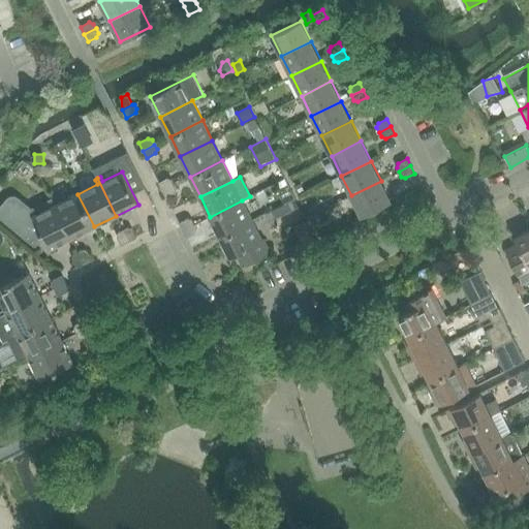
[(162,190),(175,184),(172,180),(167,178),(159,183),(162,190)]
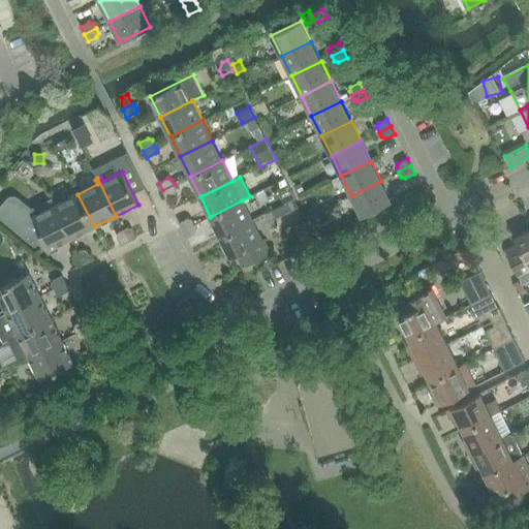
[(351,195),(362,216),(392,201),(381,181),(351,195)]
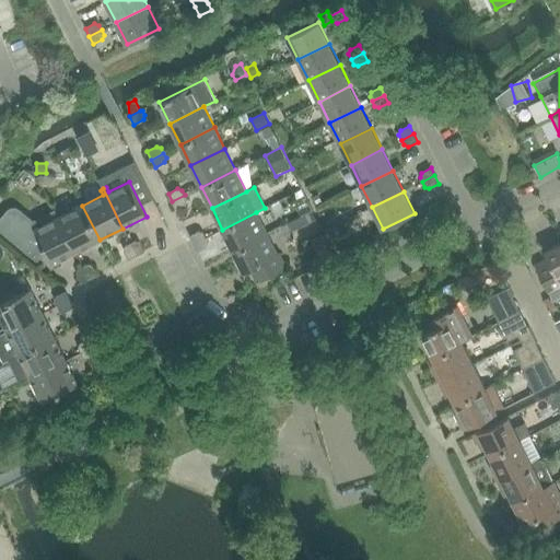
[(321,194),(314,197),(317,205),(324,201),(321,194)]
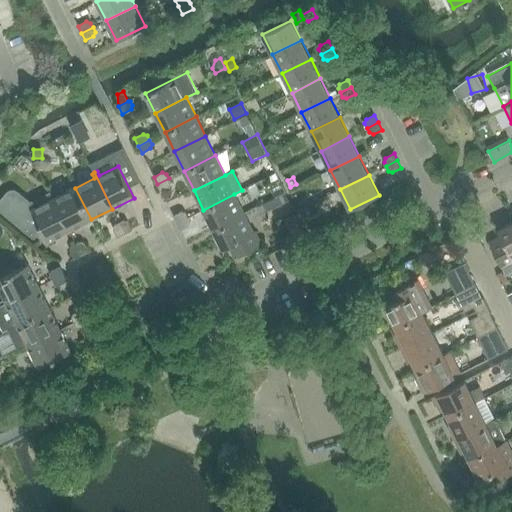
[(169,178),(157,184),(161,191),(170,187),(171,183),(169,178)]
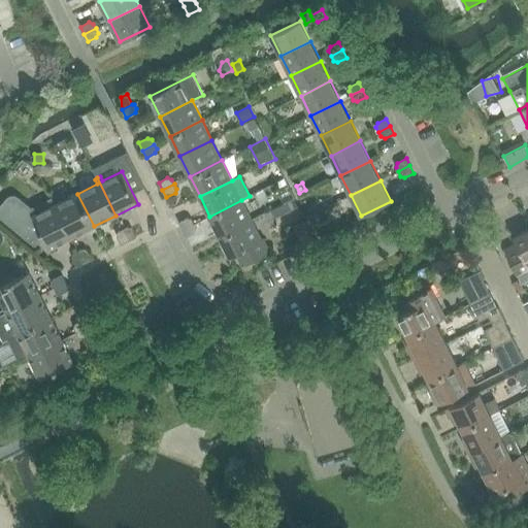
[(94,226),(77,194),(58,203),(56,198),(53,200),(72,237),(94,226)]
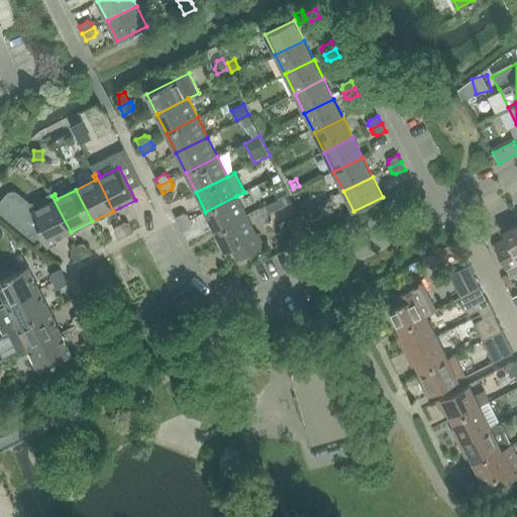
[(288,195),(276,201),(280,209),(292,203),(288,195)]
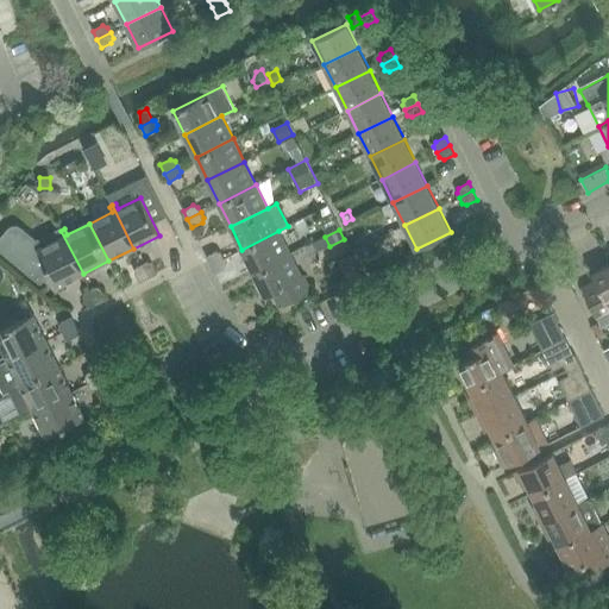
[(51,276),(57,287),(83,274),(61,231),(37,243),(27,234),(24,232),(19,233),(16,236),(2,250),(39,282),(51,276)]
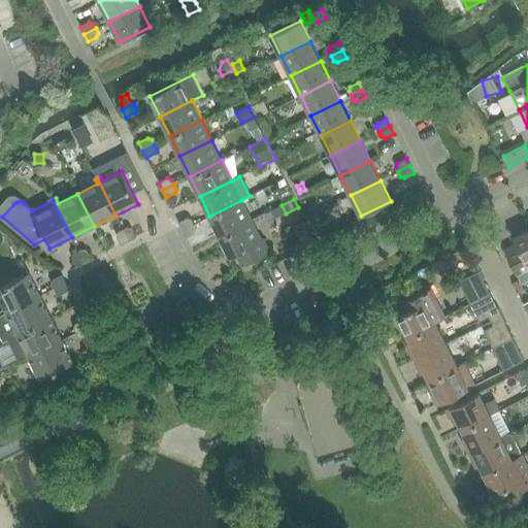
[(220,236),(252,220),(241,200),(209,217),(220,236)]
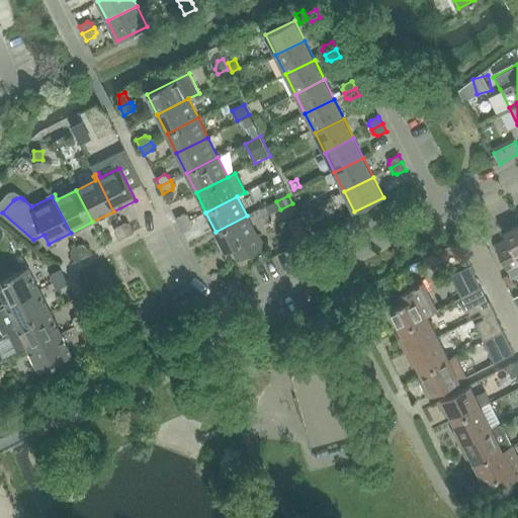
[(276,201),(259,210),(263,219),(280,209),(276,201)]
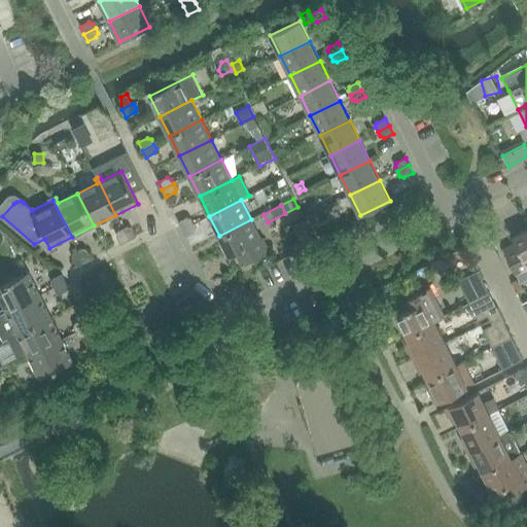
[(323,209),(309,216),(314,226),(328,218),(323,209)]
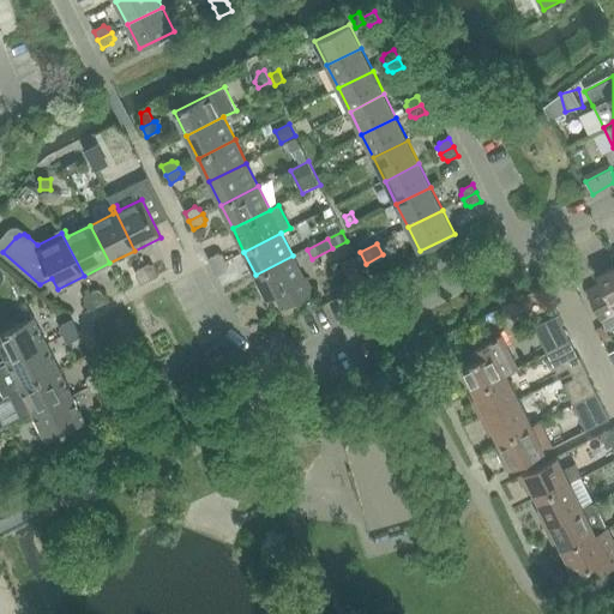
[(143,252),(137,254),(143,266),(149,264),(143,252)]
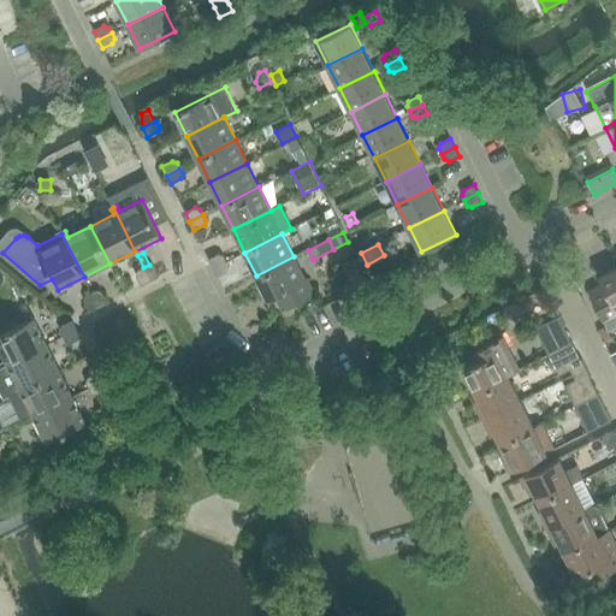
[(213,268),(226,261),(224,256),(219,254),(208,259),(213,268)]
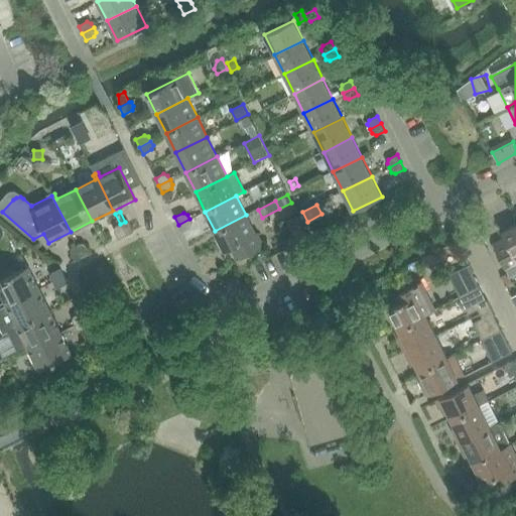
[(246,215),(215,231),(225,251),(231,248),(237,259),(264,246),(257,233),(256,234),(246,215)]
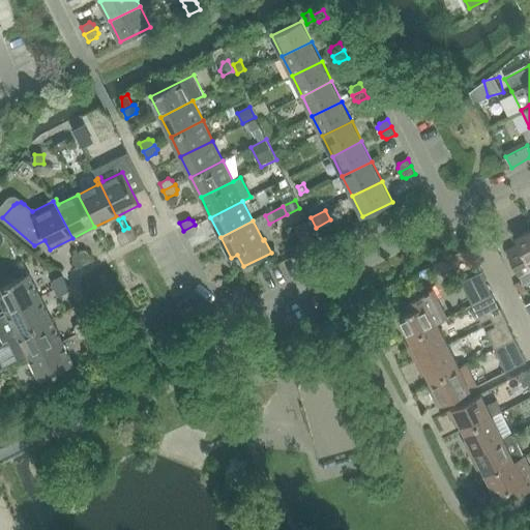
[(195,225),(183,231),(186,238),(196,234),(197,230),(195,225)]
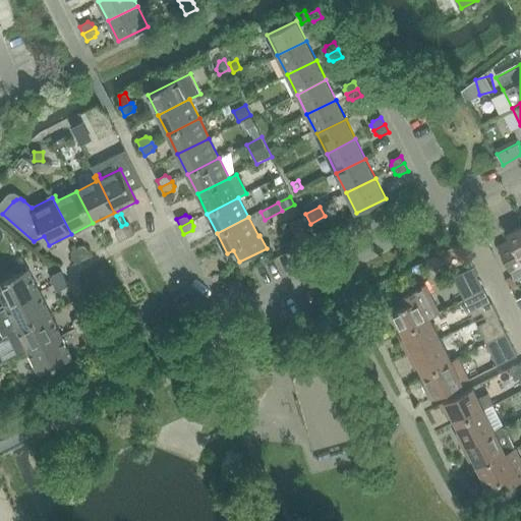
[(121,226),(127,238),(134,234),(130,225),(126,224),(121,226)]
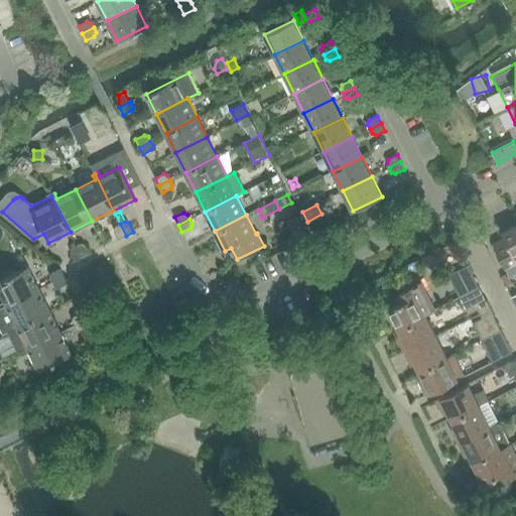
[(126,236),(120,224),(116,226),(114,231),(119,239),(126,236)]
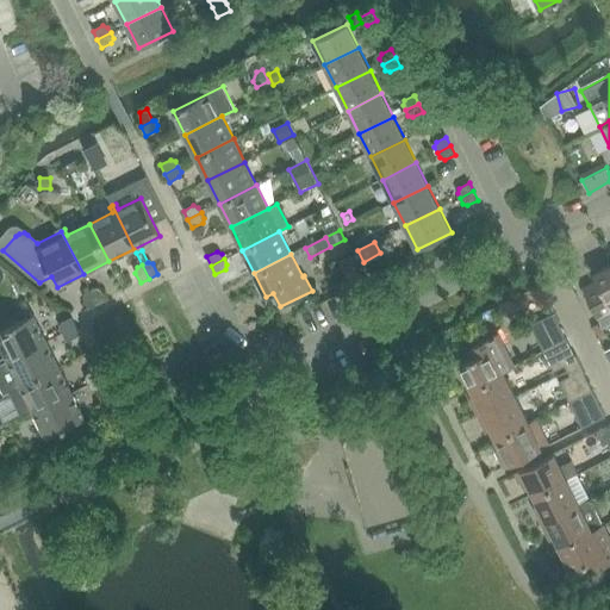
[(583,288),(599,321),(603,328),(609,323),(609,265),(593,274),(597,281),(583,288)]
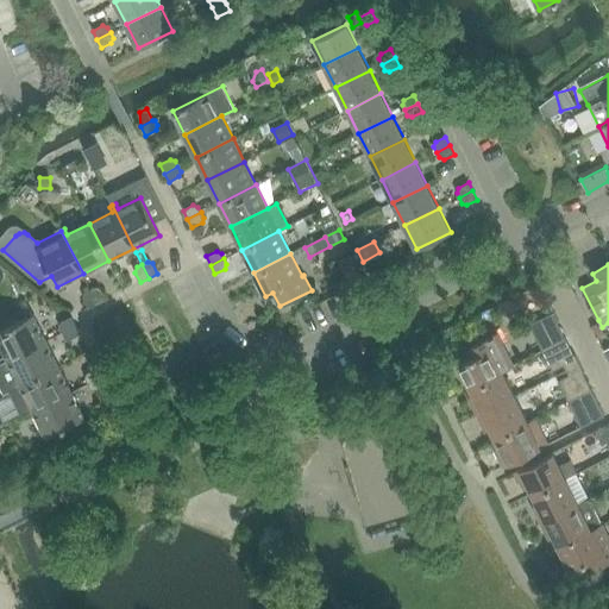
[(90,290),(98,303),(106,299),(101,289),(96,287),(90,290)]
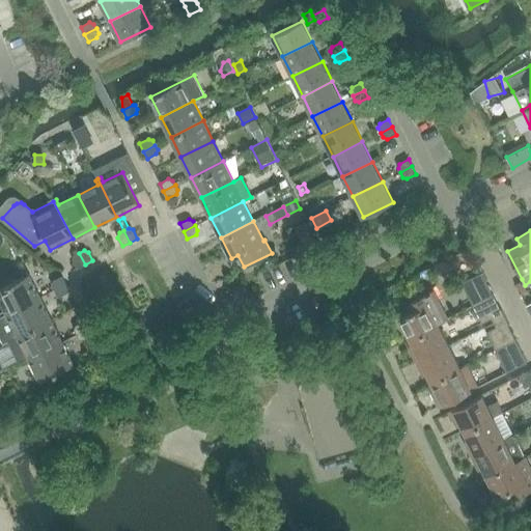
[(85,264),(79,253),(75,255),(73,259),(78,269),(85,264)]
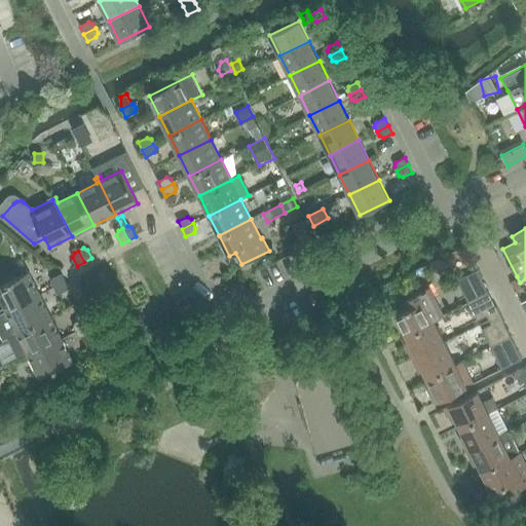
[(483,277),(479,269),(457,280),(461,288),(483,277)]
